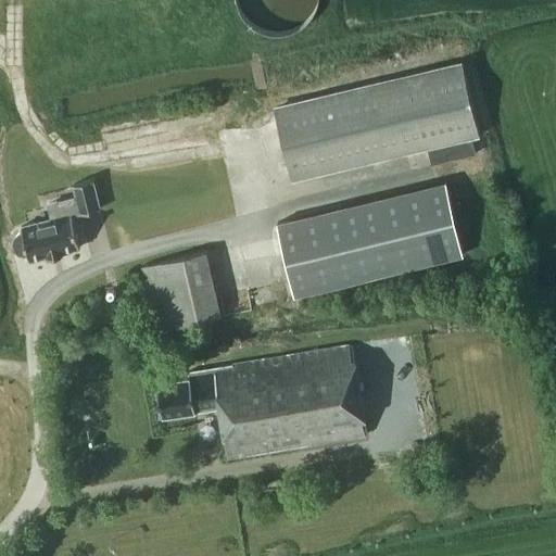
[(238,0),(238,5),(301,15),(303,0),(238,0)]
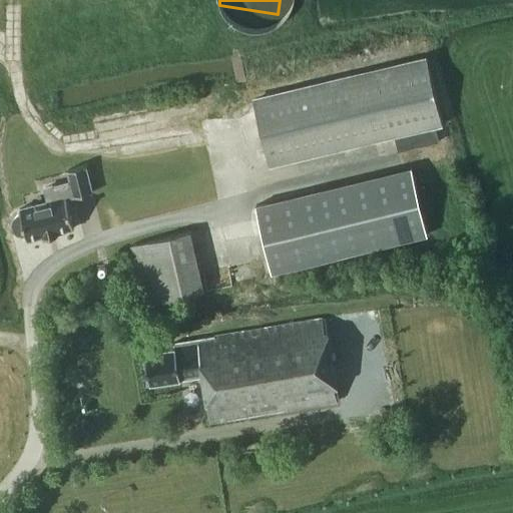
[(443,125),(427,55),(253,97),(270,166),(395,136),(399,150),(439,141),(436,127),(443,125)]
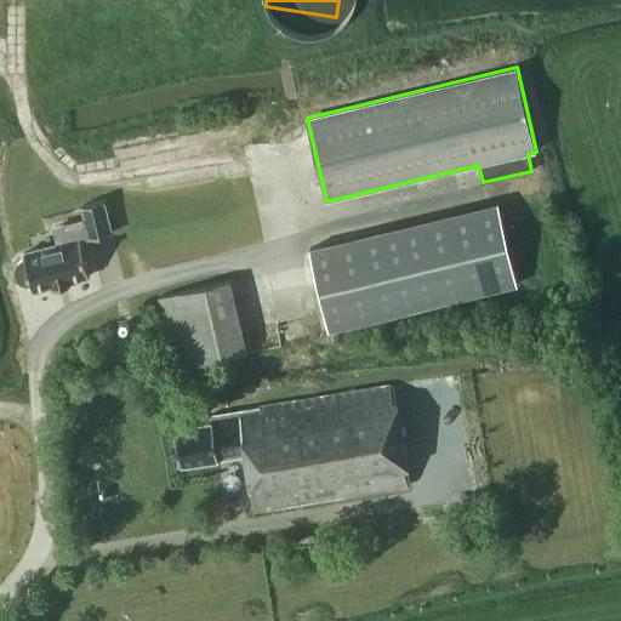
[(110,235),(106,201),(84,205),(86,220),(55,224),(58,241),(22,248),(23,255),(18,258),(17,263),(18,272),(22,277),(28,279),(29,285),(50,283),(50,285),(66,283),(66,279),(86,277),(80,239),(90,238),(90,239),(110,235)]
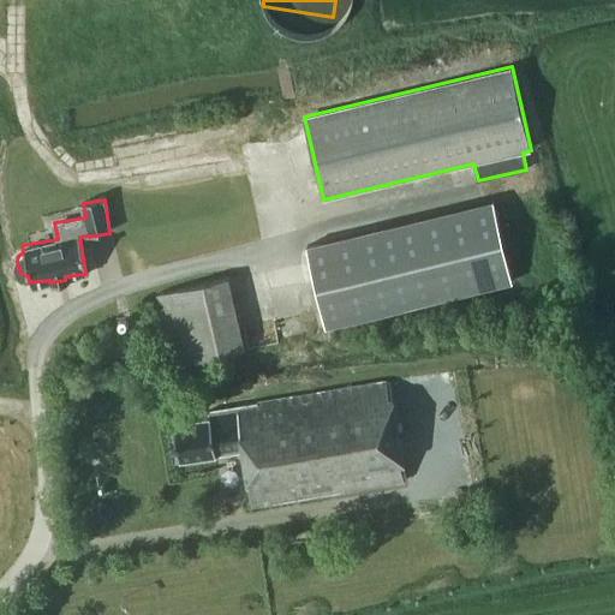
[(494,201),(460,209),(306,246),(326,324),(479,287),(513,279),(494,201)]
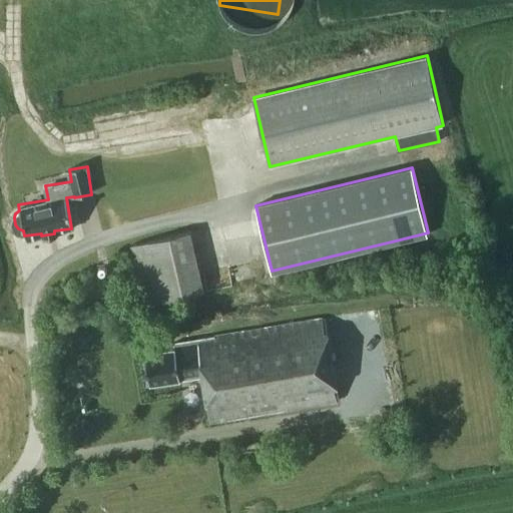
[(205,290),(190,230),(130,245),(144,304),(205,290)]
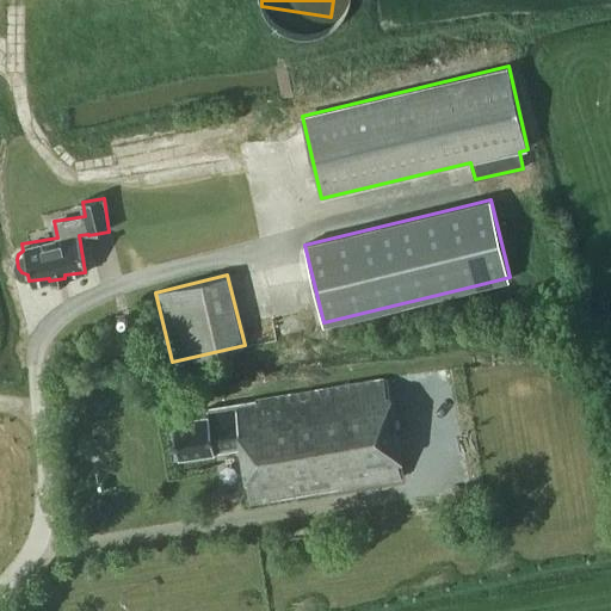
[(251,503),(403,476),(388,380),(209,409),(210,415),(173,421),(179,458),(215,452),(215,450),(241,445),(251,503)]
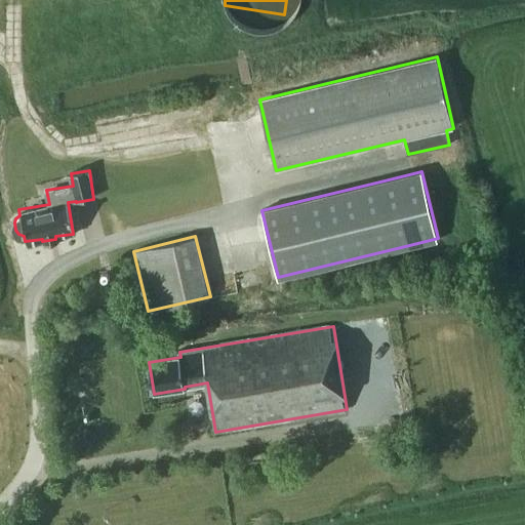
All buildings are outlined.
